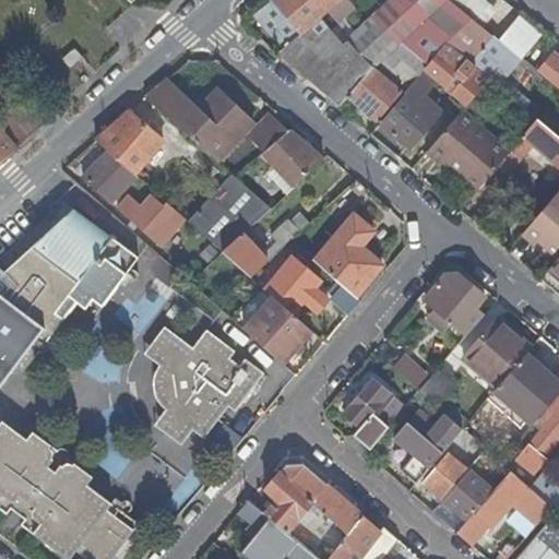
[(271,0),(256,13),(284,47),(285,48),(328,11),(339,24),(357,9),(352,1),(349,0),(271,0)]
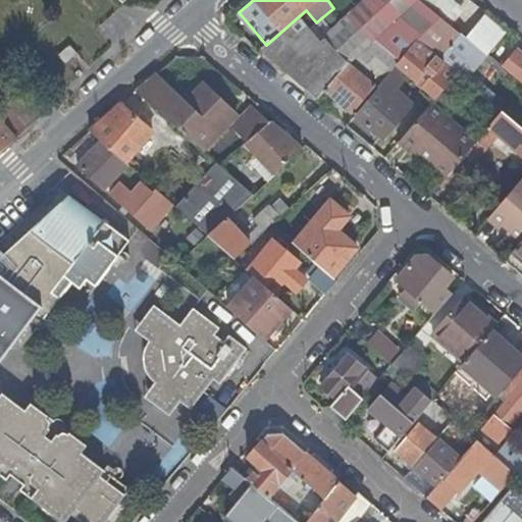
[(368,0),(364,0),(333,30),(324,38),(348,63),(375,86),(377,88),(378,87),(398,63),(417,41),(376,6),(374,5),(368,0)]
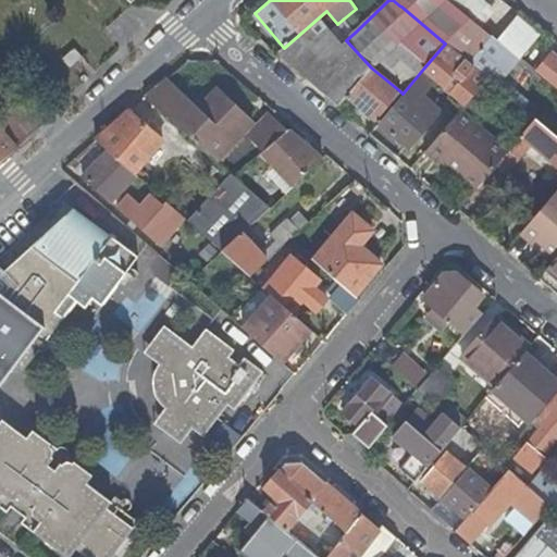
[(467,61),(490,35),(479,25),(447,0),(393,0),(399,5),(401,7),(445,44),(467,61)]
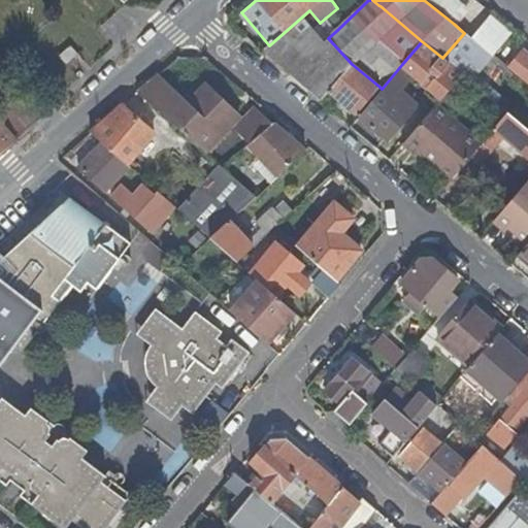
[(456,0),(424,0),(454,24),(466,8),(456,0)]
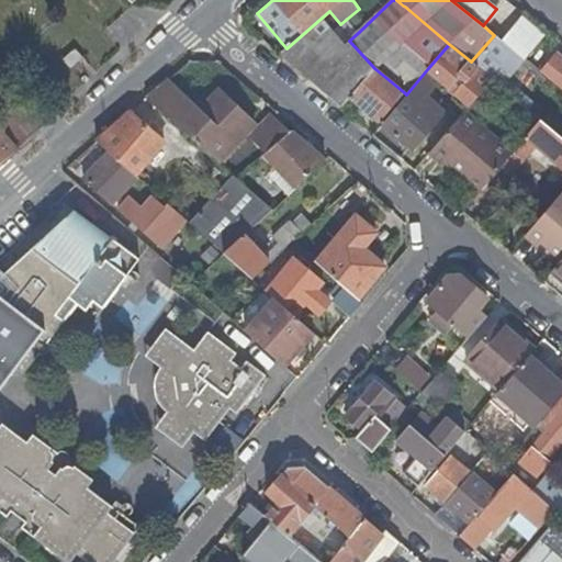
[(285,47),(279,54),(340,107),(349,97),(374,68),(349,41),(359,32),(349,22),(361,11),(359,9),(340,24),(329,11),(287,48),(285,47)]
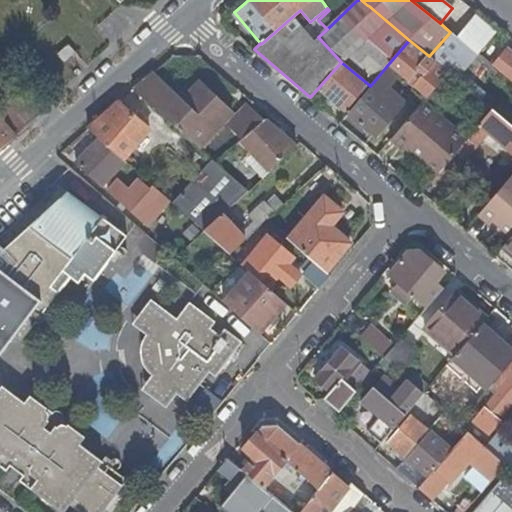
[(493,33),(473,16),(456,37),(476,53),(493,33)]
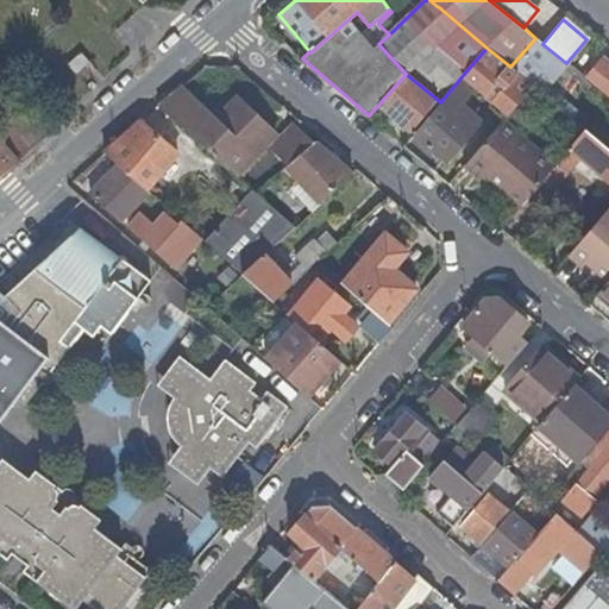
[(464,74),(510,113),(534,86),(510,67),(487,48),(464,74)]
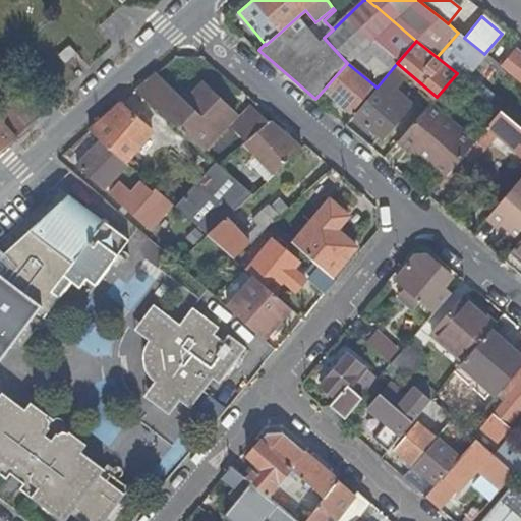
[(78,54),(72,46),(60,57),(67,64),(78,54)]
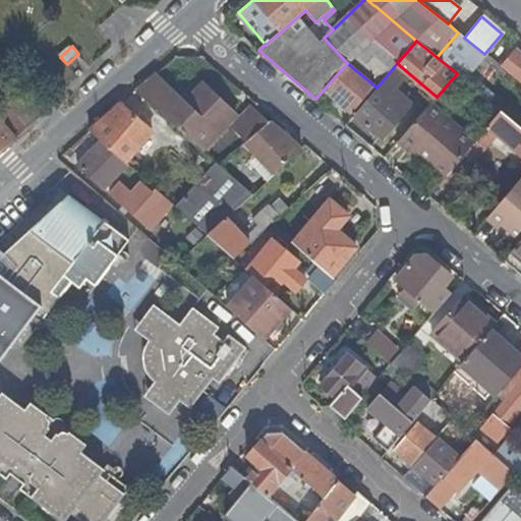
[(520,54),(518,53),(504,70),(520,83),(520,54)]
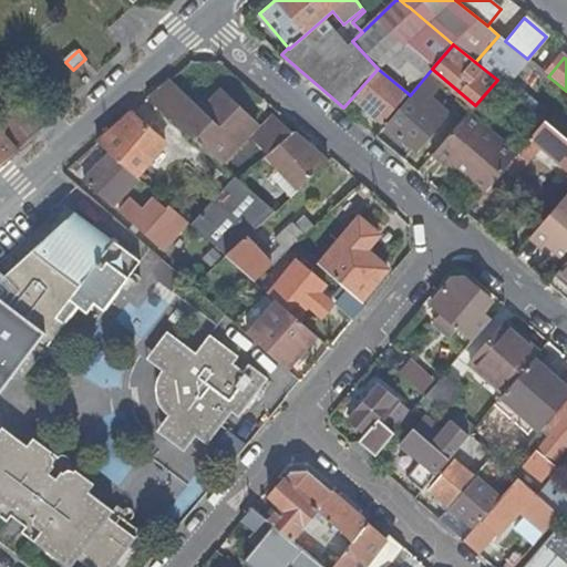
[(0,90),(12,79),(3,68),(0,70),(0,90)]
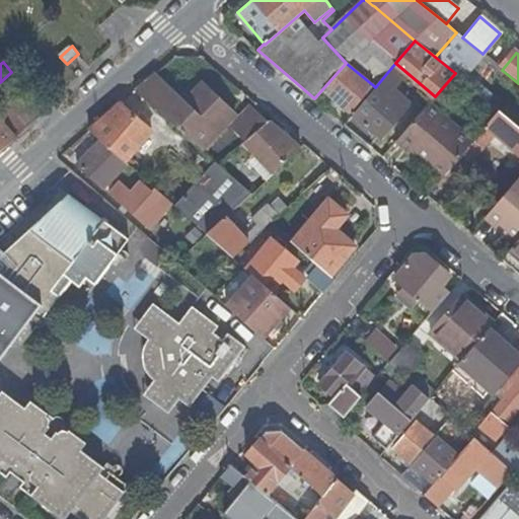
[(350,113),(373,85),(346,63),(322,89),(350,113)]
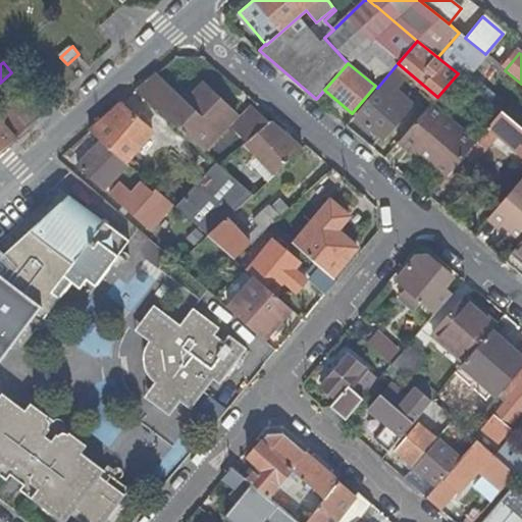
[(183,101),(154,75),(137,91),(204,151),(235,115),(202,84),(183,101)]
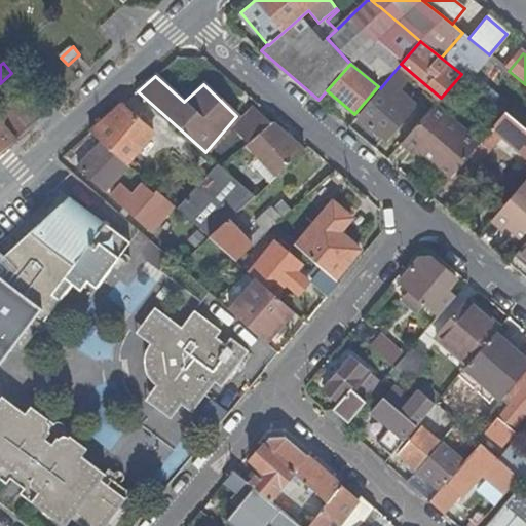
[(391,96),(381,87),(380,88),(357,115),(382,138),(407,109),(406,108),(410,102),(396,90),(391,96)]
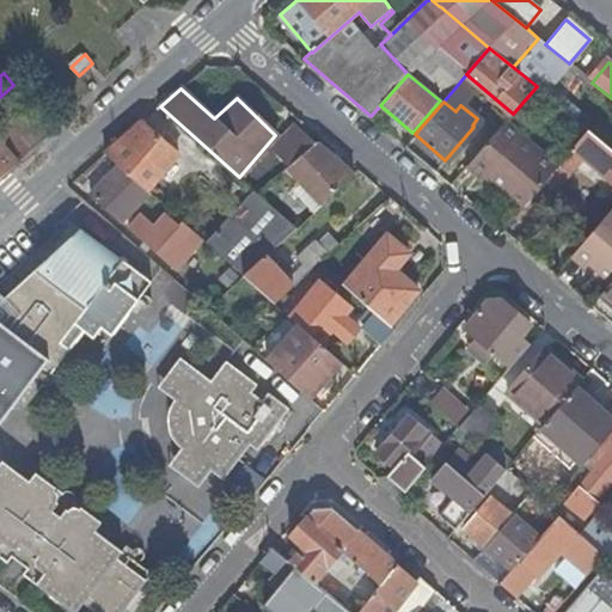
[(0,178),(36,148),(55,132),(31,104),(0,129),(0,178)]
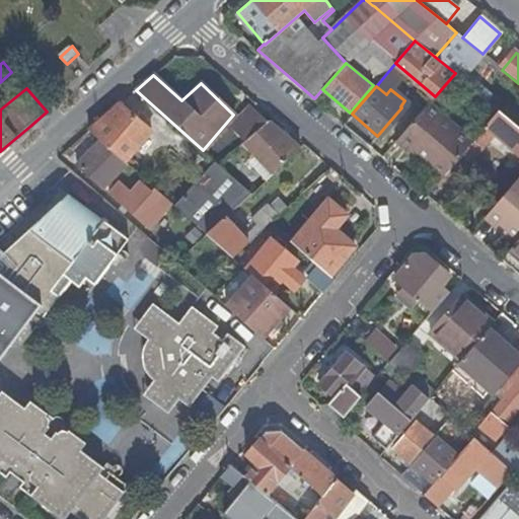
[(152,132),(121,103),(89,131),(100,141),(125,162),(152,132)]
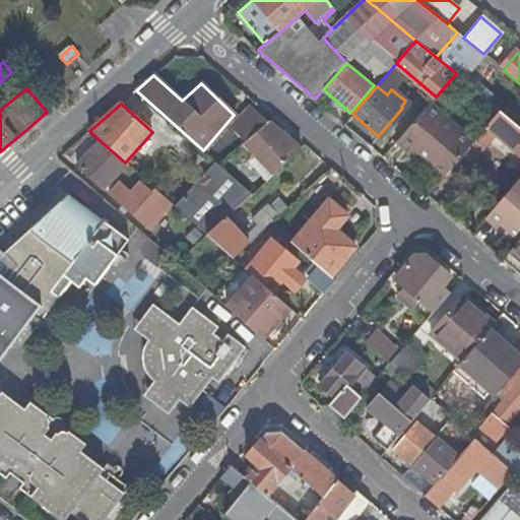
[(413,148),(444,176),(473,142),(430,104),(397,141),(409,152),(413,148)]
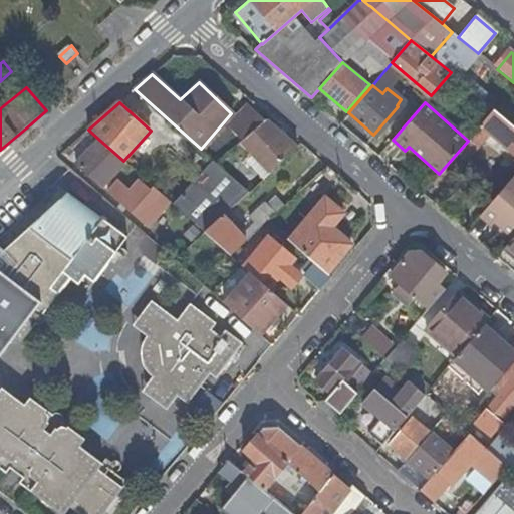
[(228,127),(242,142),(264,122),(248,108),(228,127)]
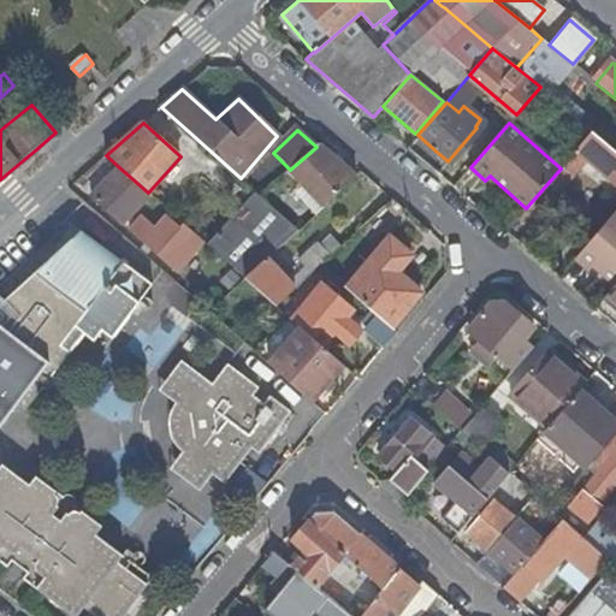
[(609,178),(615,183),(615,150),(592,131),(561,169),(526,208),(517,219),(527,226),(586,158),(609,178)]
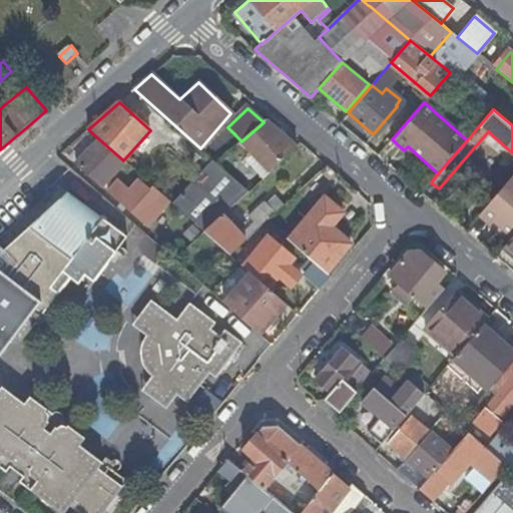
[(260,172),(265,177),(297,147),(266,119),(264,122),(241,141),(250,151),(247,154),(251,159),(249,161),(257,169),(259,166),(263,170),(260,172)]
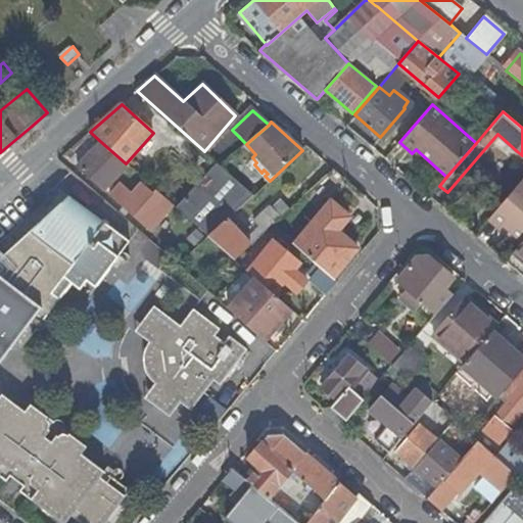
[(128,167),(101,142),(78,165),(104,190),(128,167)]
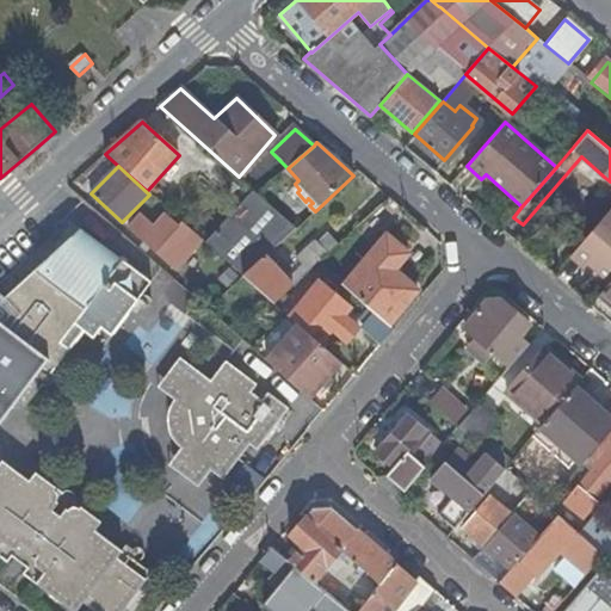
[(608,187),(610,183),(610,181),(604,177),(600,181),(608,187)]
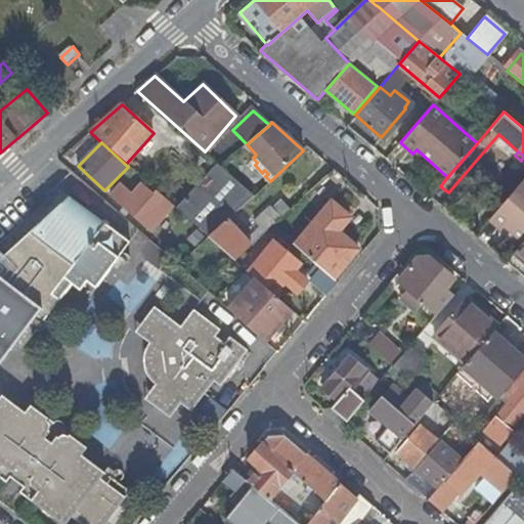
[(219,164),(177,209),(195,225),(207,235),(209,237),(227,220),(255,195),(219,164)]
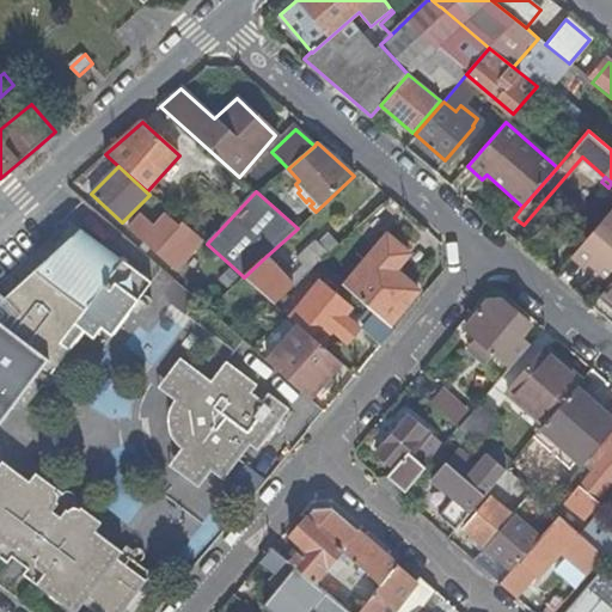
[(395,221),(383,206),(356,231),(369,243),(395,221)]
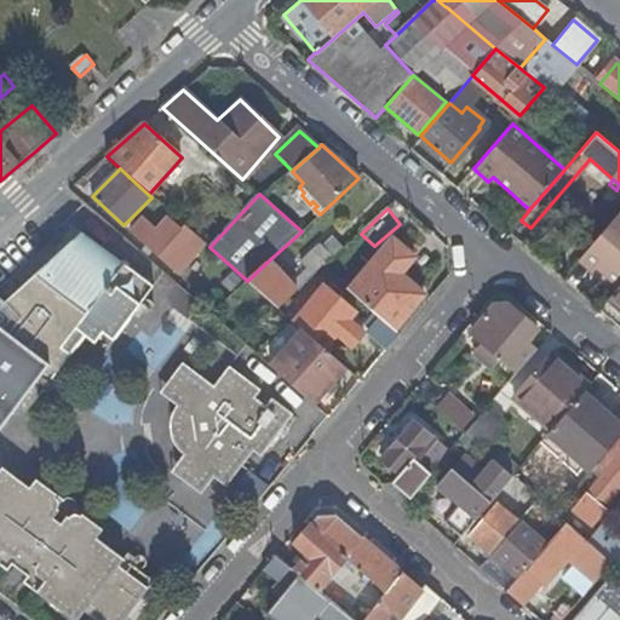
[(598,270),(619,287),(619,285),(619,213),(579,262),(595,275),(598,270)]
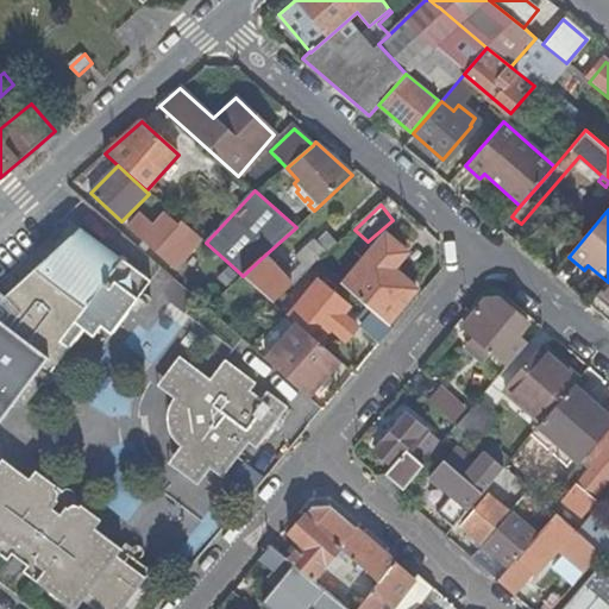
[(132,232),(176,269),(194,250),(175,234),(181,226),(167,214),(155,227),(144,218),(132,232)]
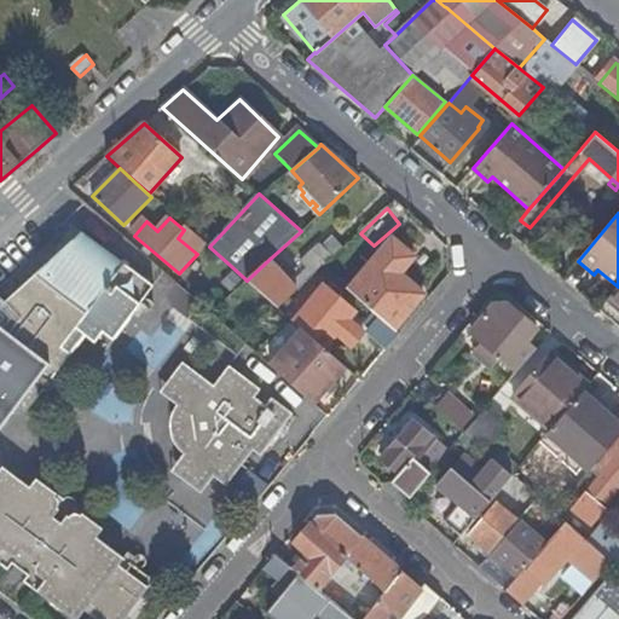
[(77,605),(86,611),(96,618),(123,618),(154,580),(97,537),(103,530),(38,479),(30,487),(4,467),(0,470),(0,429),(17,408),(25,414),(73,353),(63,346),(77,327),(86,334),(94,324),(104,330),(115,339),(155,285),(84,232),(0,306),(0,561),(4,563),(6,565),(13,562),(15,561),(16,559),(33,571),(30,574),(29,579),(30,585),(33,586),(69,614),(77,605)]
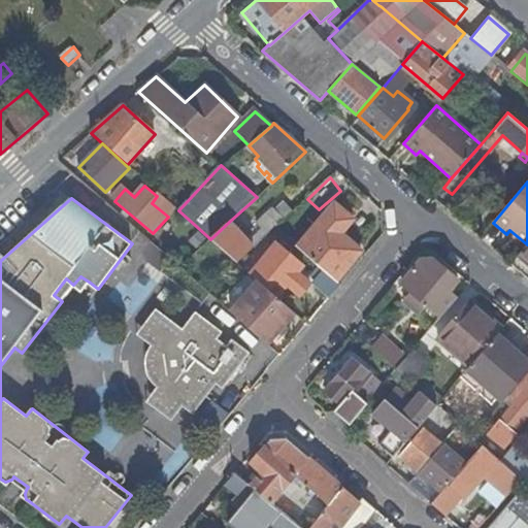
[(334,204),(323,217),(341,232),(352,219),(334,204)]
